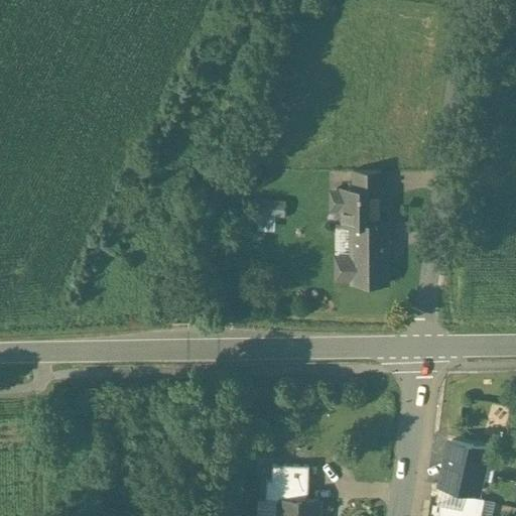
[(382,170),(353,170),(353,189),(379,189),(379,191),(382,191),(382,170)]
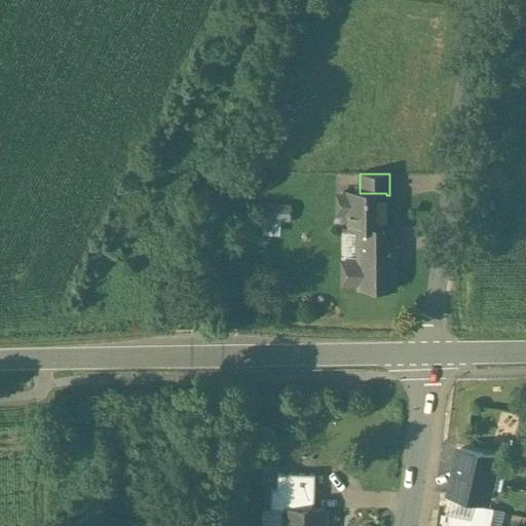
[(360,193),(348,193),(348,195),(342,195),(342,214),(348,214),(348,228),(358,228),(358,261),(346,261),(345,286),(359,286),(359,288),(396,288),(396,227),(386,226),(386,195),(386,193),(360,193)]
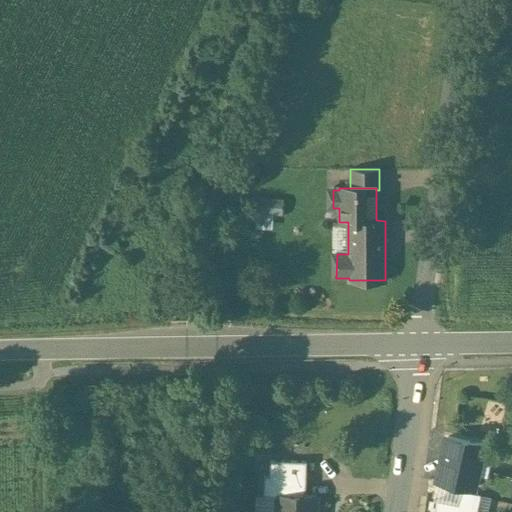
[(259,197),(259,226),(275,227),(275,212),(286,212),(286,198),(259,197)]
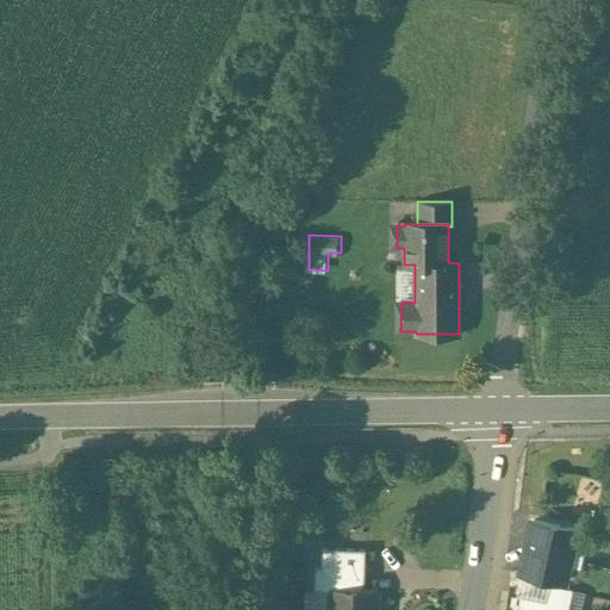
[(578,534),(543,524),(529,574),(564,584),(578,534)]
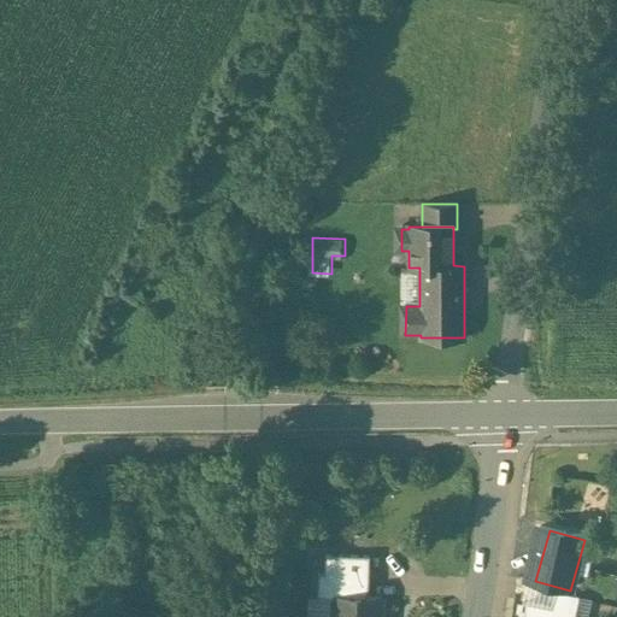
[(370,556),(325,554),(324,573),(318,573),(317,597),(335,598),(335,595),(369,597),(370,556)]
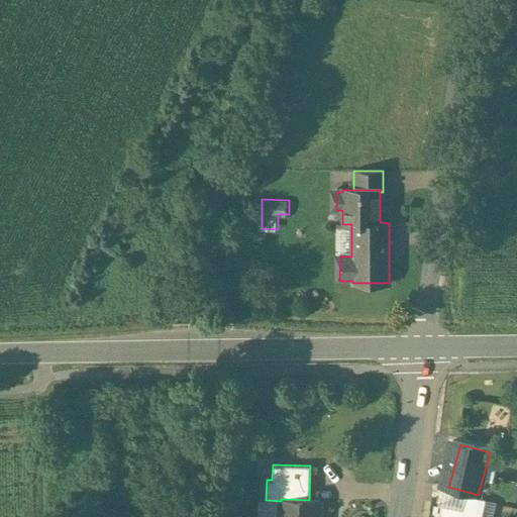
[(482,516),(486,501),(462,497),(461,509),(440,505),(438,516),(482,516)]
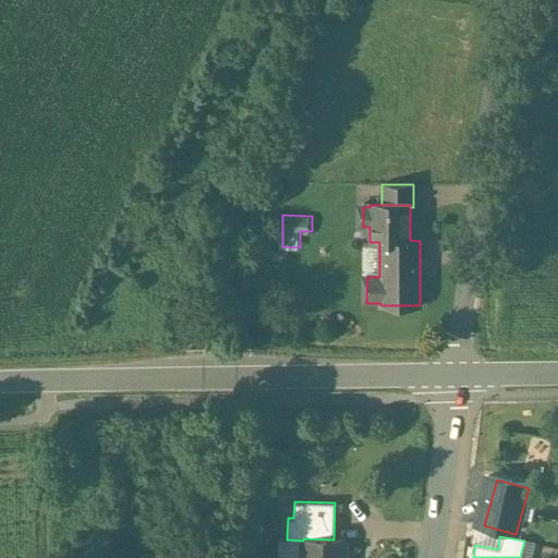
[(334,540),(303,538),(303,541),(302,557),(344,557),(346,540),(334,540)]
